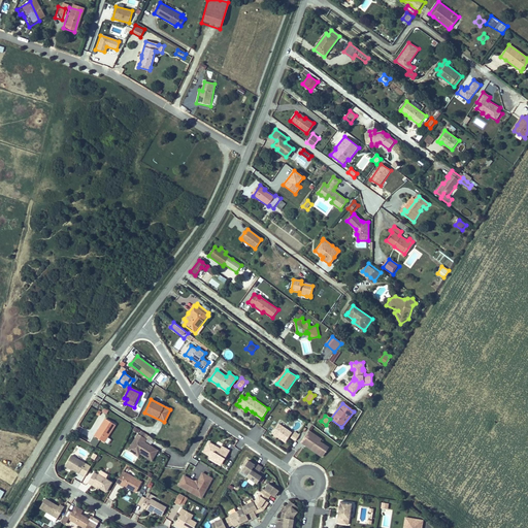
[(117,425),(106,419),(99,430),(100,430),(96,437),(105,442),(108,444),(111,440),(107,438),(117,425)]
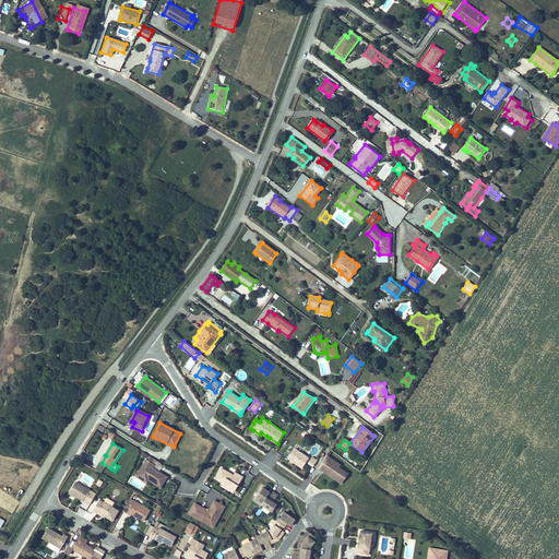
[(288,459),(301,468),(306,462),(309,459),(295,449),(288,459)]
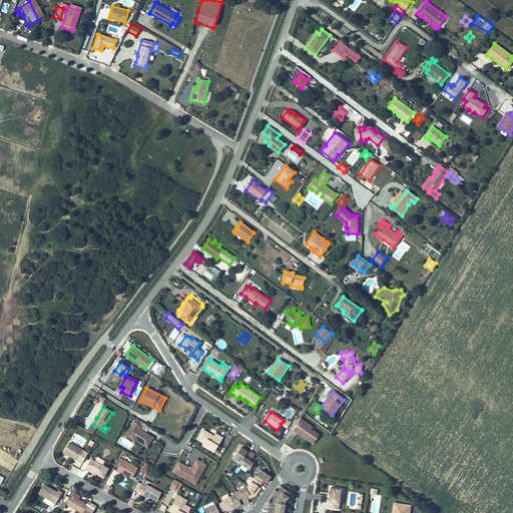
[(137,419),(135,422),(134,422),(125,437),(130,440),(134,443),(136,440),(147,447),(153,438),(140,429),(142,426),(141,426),(143,423),(137,419)]
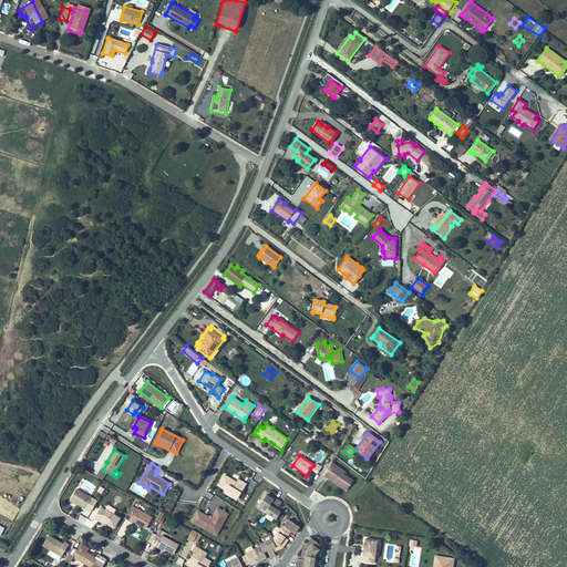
[(315,463),(313,465),(310,468),(316,473),(320,466),(315,463)]
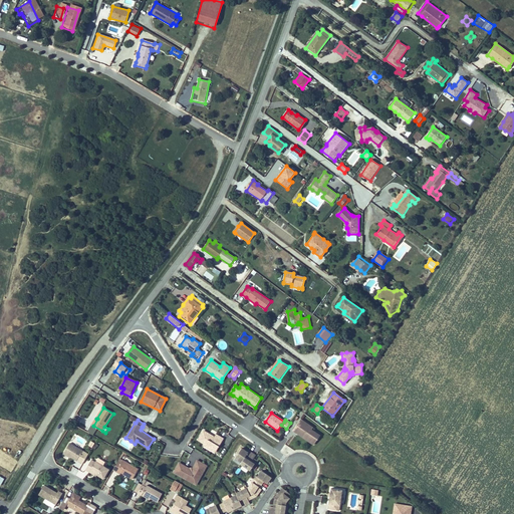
[(301,420),(293,430),(297,433),(299,431),(304,434),(303,437),(314,445),(320,436),(311,430),(307,427),(309,425),(301,420)]
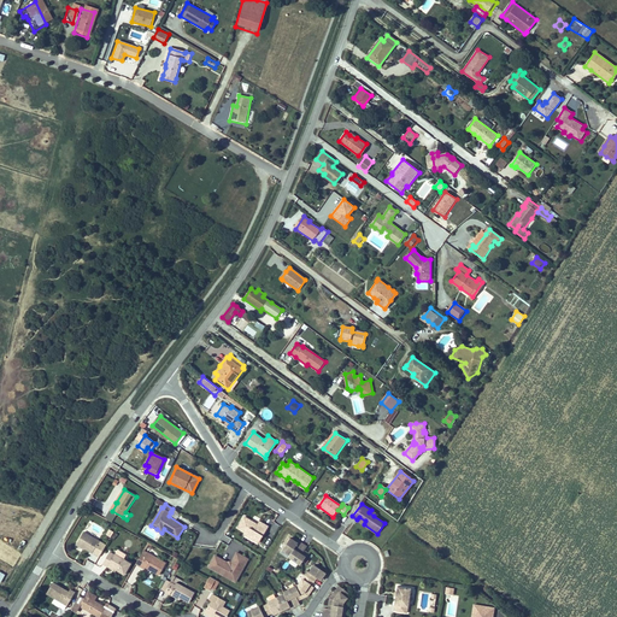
[(105,518),(112,523),(116,515),(109,511),(105,518)]
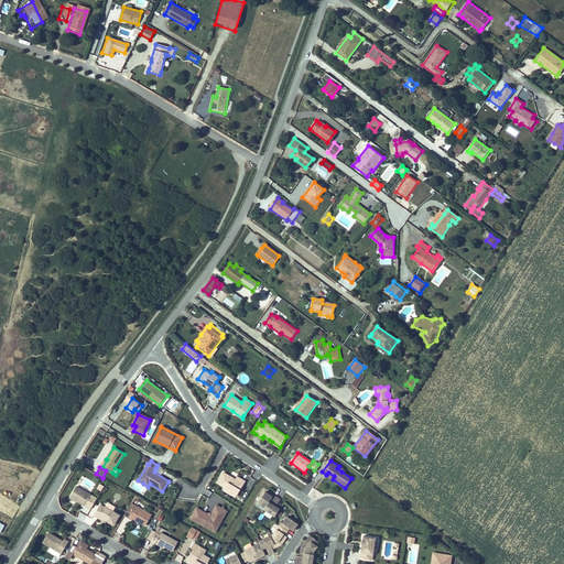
[(239,489),(243,481),(235,476),(234,479),(232,480),(229,478),(229,477),(221,472),(216,483),(223,487),(223,488),(230,494),(231,491),(236,495),(239,489)]
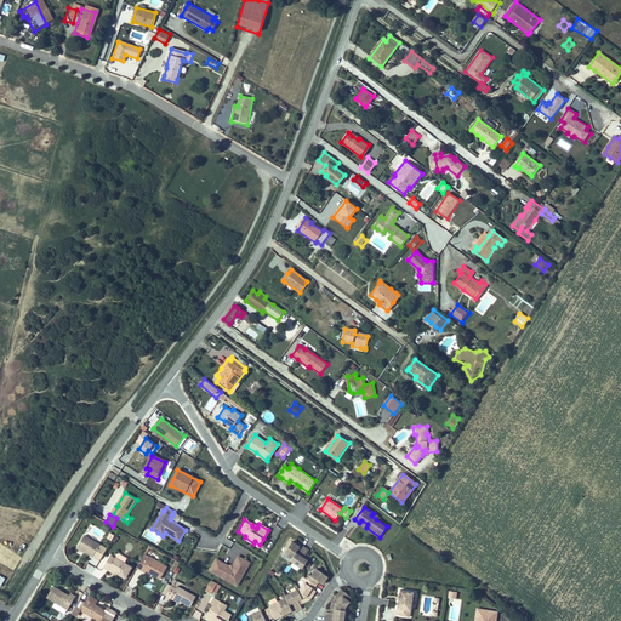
[(98,545),(84,536),(77,547),(77,548),(85,553),(85,552),(101,560),(107,548),(98,545)]
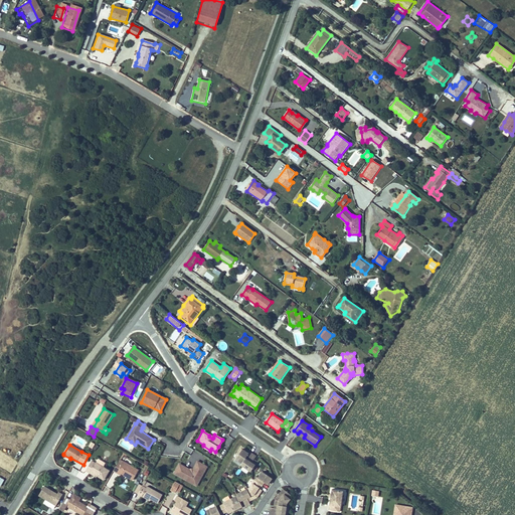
[(253,461),(255,458),(248,454),(247,455),(241,451),(235,460),(241,464),(240,466),(249,473),(255,466),(252,463),(253,461)]
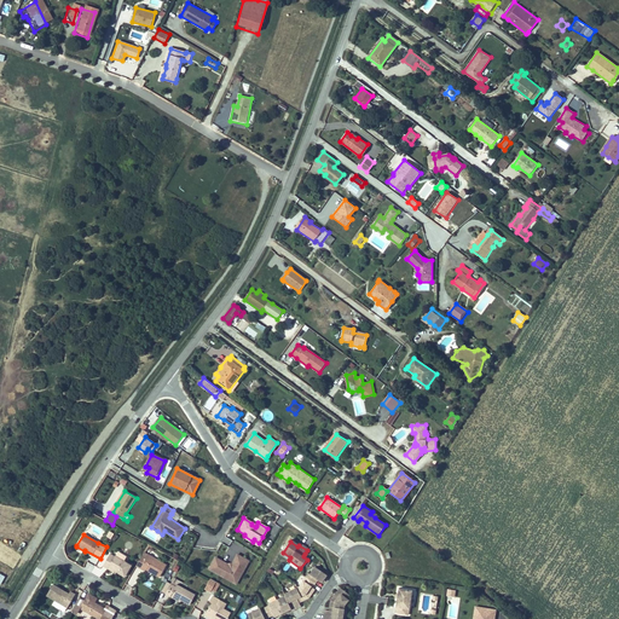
[(104,567),(109,570),(116,574),(117,572),(126,577),(132,566),(125,561),(127,559),(126,556),(119,553),(117,554),(116,556),(115,556),(115,557),(111,555),(104,567)]
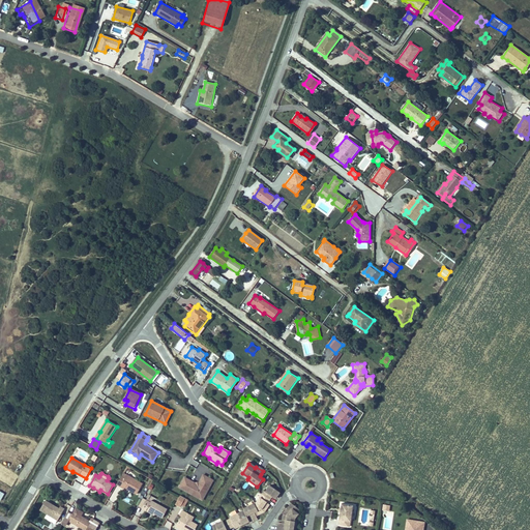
[(124,473),(122,475),(117,484),(124,489),(126,487),(131,490),(131,491),(138,494),(143,483),(137,480),(129,476),(127,475),(124,473)]
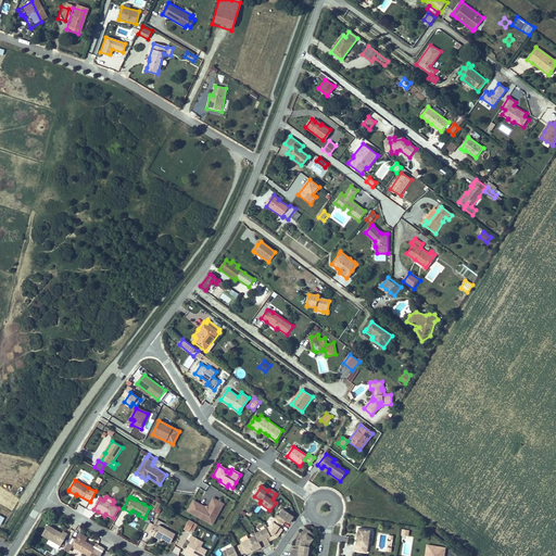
[(223,503),(215,498),(209,508),(196,501),(189,512),(206,520),(211,515),(217,518),(222,510),(219,509),(223,503)]
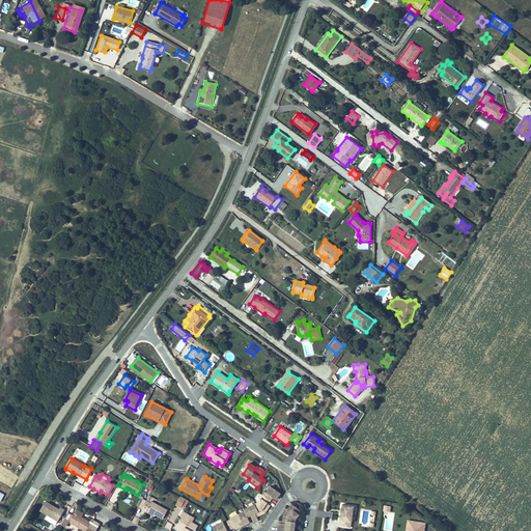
[(115,486),(109,501),(115,504),(122,488),(115,486)]
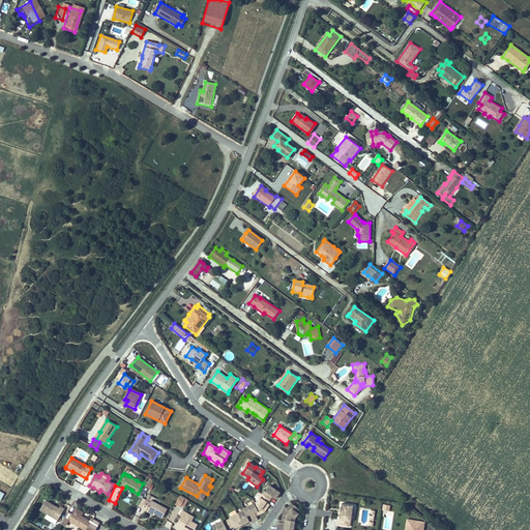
[(261,495),(270,501),(272,498),(275,500),(281,494),(269,486),(265,492),(263,491),(261,495)]
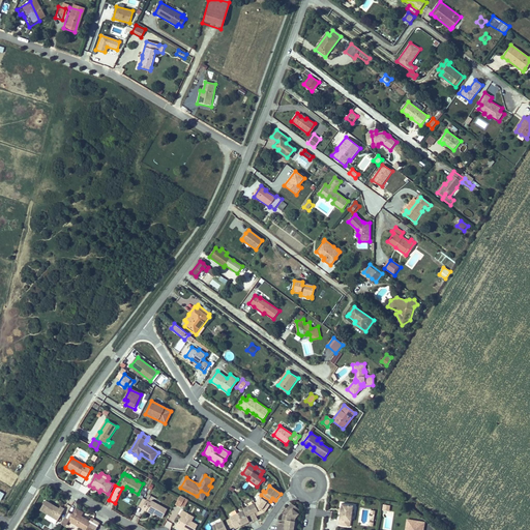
[(197,496),(204,500),(207,494),(201,491),(197,496)]
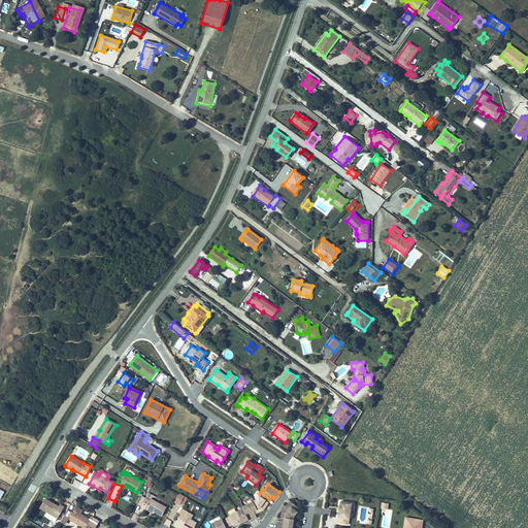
[(154,514),(155,513),(163,517),(167,508),(158,503),(160,499),(149,493),(145,498),(143,497),(138,505),(141,507),(146,509),(154,514)]
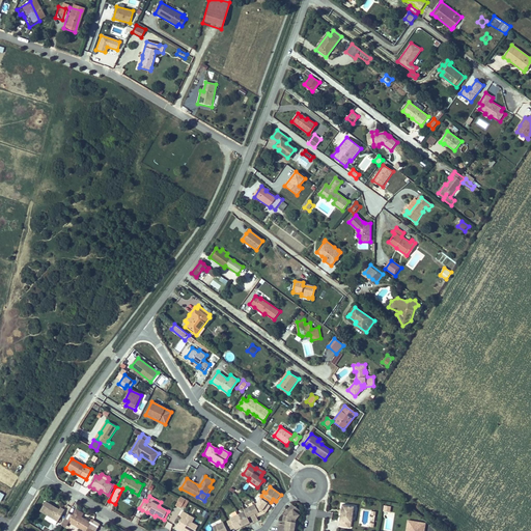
[(255,505),(258,513),(259,516),(266,514),(268,511),(267,510),(270,506),(269,505),(271,502),(261,496),(259,499),(260,500),(257,504),(255,505)]
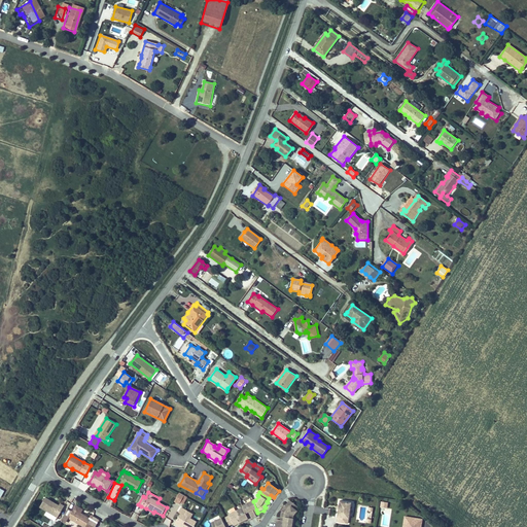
[(187,498),(179,493),(174,501),(179,504),(180,502),(183,504),(187,498)]
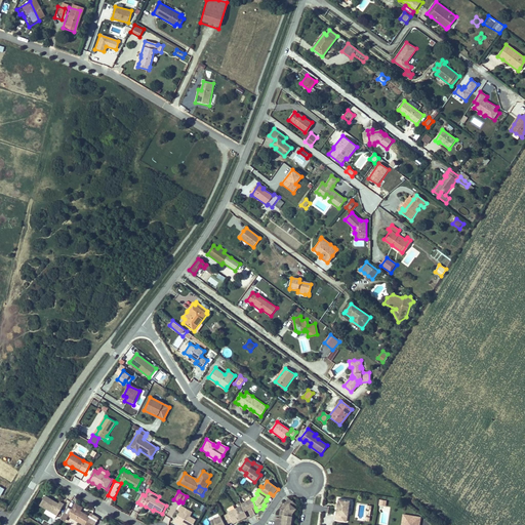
[(53,501),(52,500),(44,496),(39,507),(57,516),(64,505),(59,502),(58,505),(53,501)]
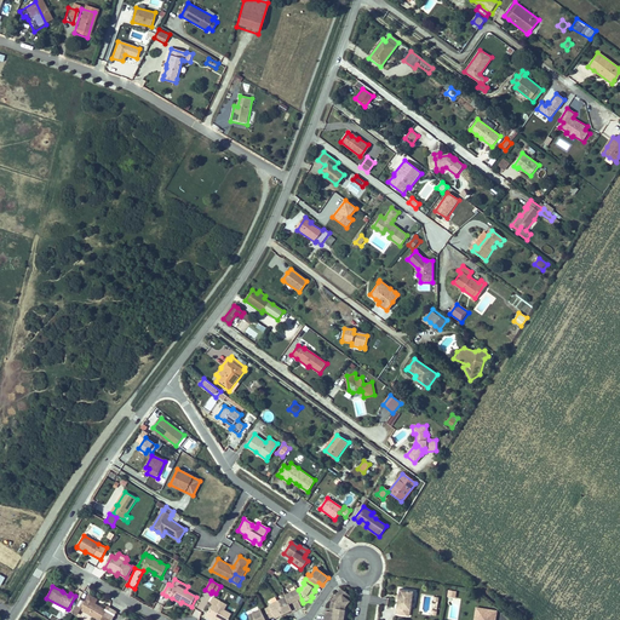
[(414,591),(401,589),(400,595),(400,600),(397,614),(411,615),(414,591)]
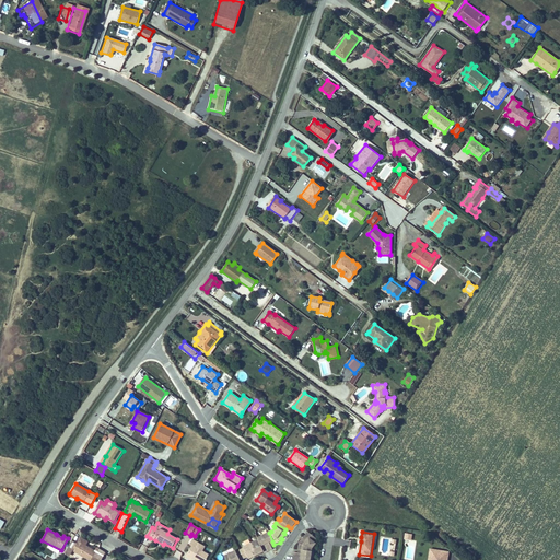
[(272,541),(269,533),(259,536),(260,538),(265,553),(266,556),(273,552),(270,543),(272,541)]
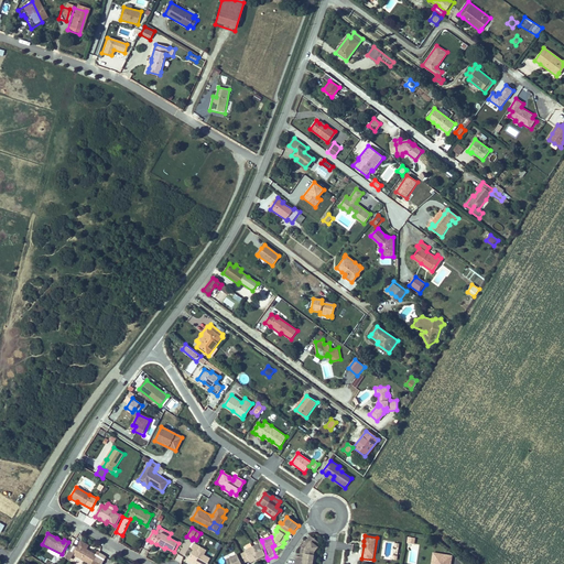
[(312,563),(314,553),(317,549),(316,548),(321,543),(312,537),(310,540),(310,541),(306,545),(305,544),(303,548),(302,554),(305,555),(304,559),(297,556),(296,563),(312,563)]
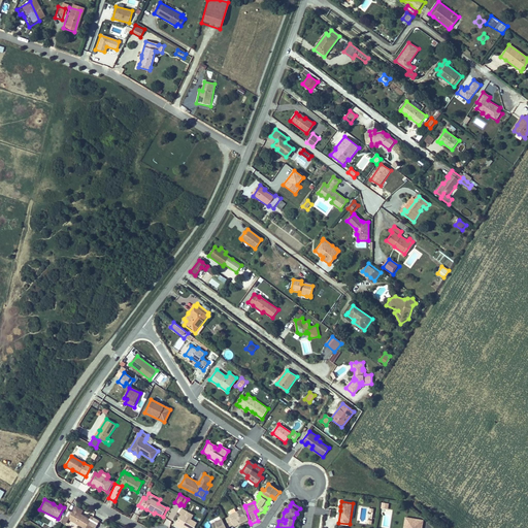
[(85,527),(95,527),(99,521),(92,517),(90,519),(91,520),(81,515),(84,510),(75,506),(73,510),(68,519),(85,527)]
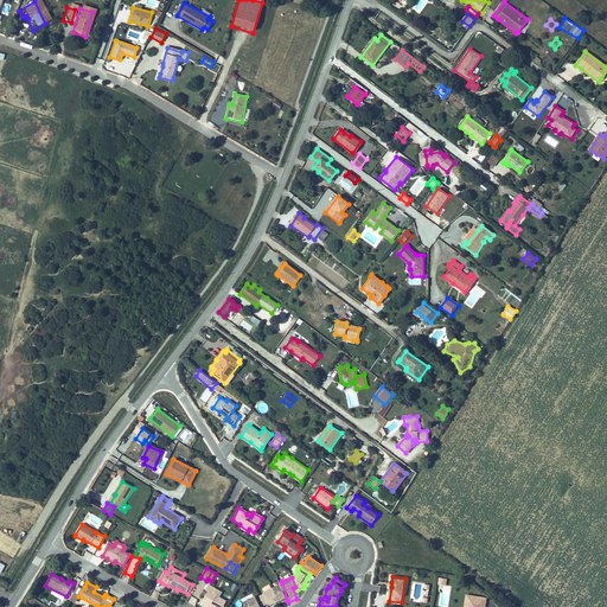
[(261,594),(266,606),(269,605),(270,606),(287,600),(282,583),(264,590),(266,592),(261,594)]
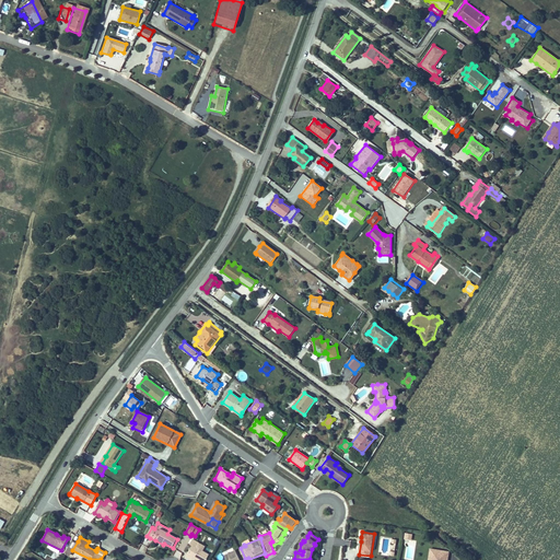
[(193,559),(196,559),(197,559),(206,559),(210,555),(206,552),(202,551),(205,547),(193,539),(190,545),(193,546),(188,555),(186,557),(193,559)]
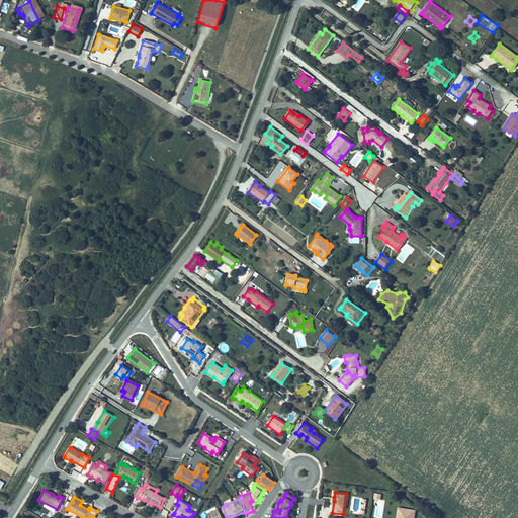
[(224,517),(227,517),(223,507),(220,508),(219,506),(210,509),(212,514),(208,515),(209,517),(224,517)]
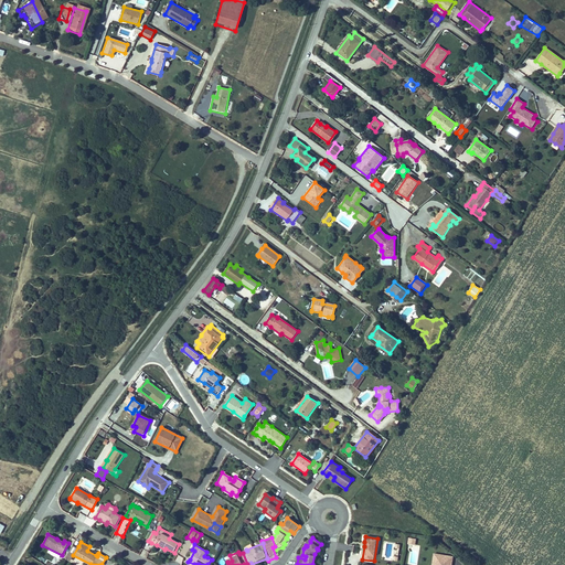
[(443,561),(444,556),(438,555),(435,555),(434,560),(433,564),(436,564),(437,560),(443,561)]
